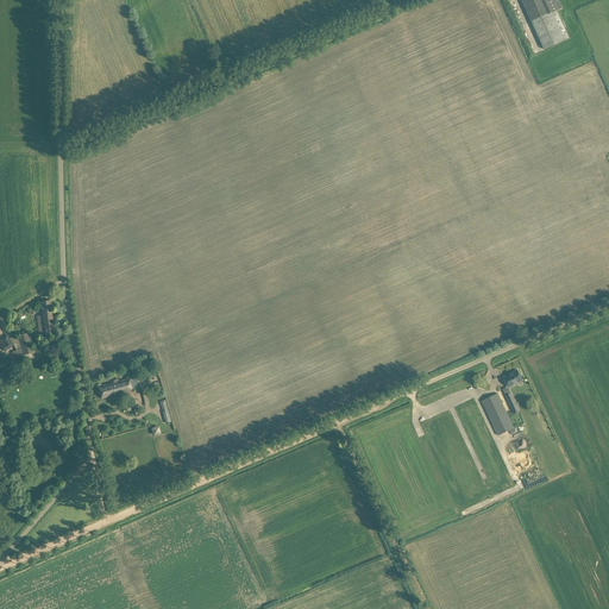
[(521,0),(532,22),(544,50),(570,38),(557,11),(563,8),(558,0),(521,0)]
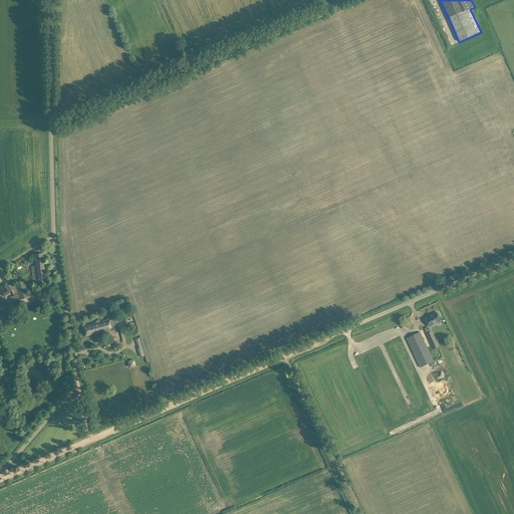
[(33,285),(41,284),(46,283),(43,254),(34,255),(35,262),(34,262),(35,266),(31,267),(32,272),(33,279),(30,280),(30,285),(33,285)]
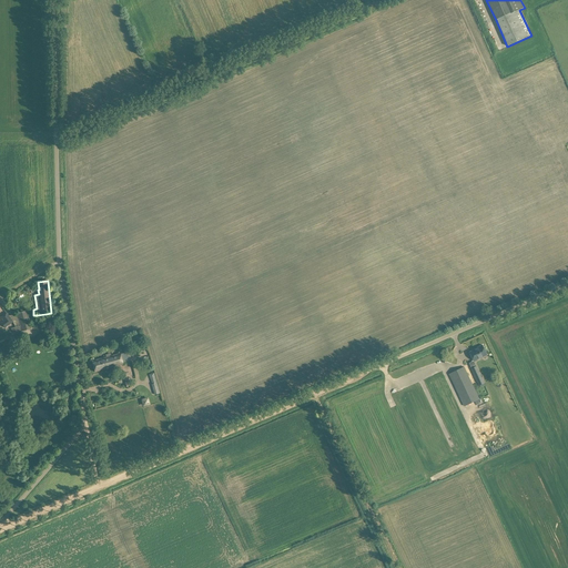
[(13,334),(31,328),(26,311),(17,314),(20,325),(16,326),(16,327),(11,328),(13,334)]
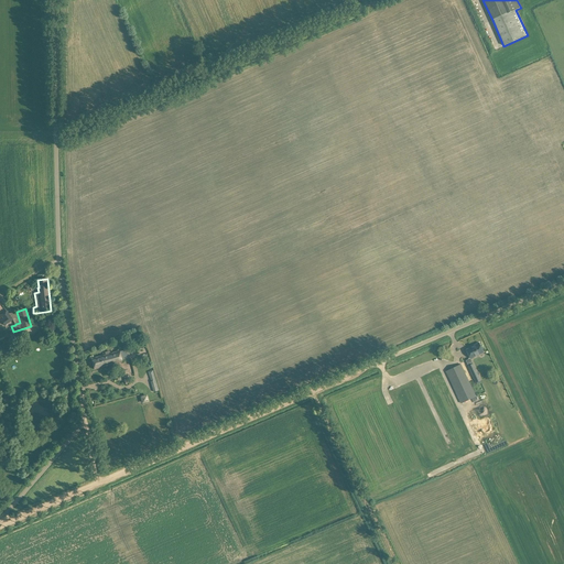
[(13,320),(6,311),(1,315),(4,318),(1,321),(4,325),(13,320)]
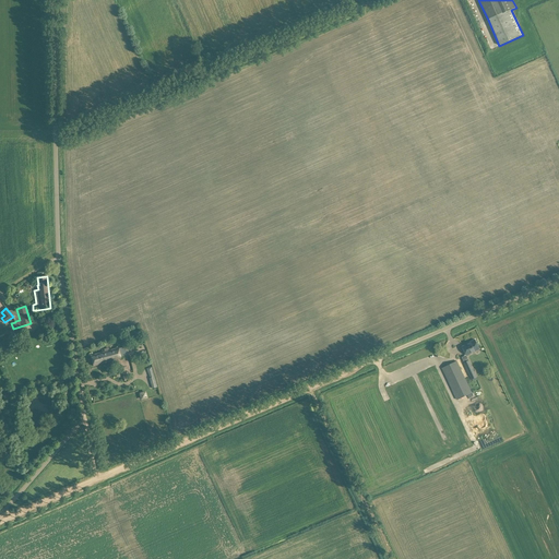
[(471,343),(462,346),(466,355),(479,349),(478,346),(477,343),(475,340),(470,342),(471,343)]
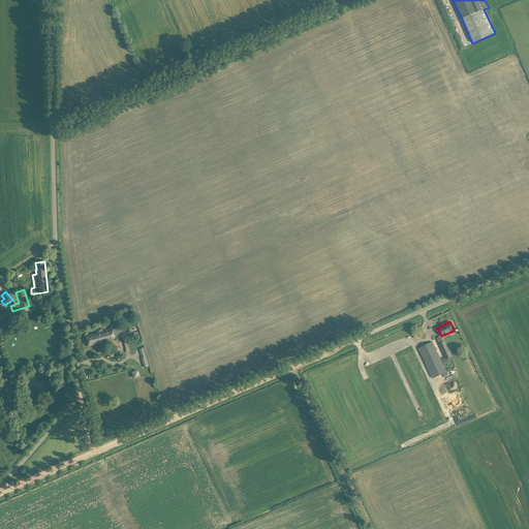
[(115,339),(115,338),(121,337),(118,329),(113,330),(112,329),(86,336),(88,346),(115,339)]
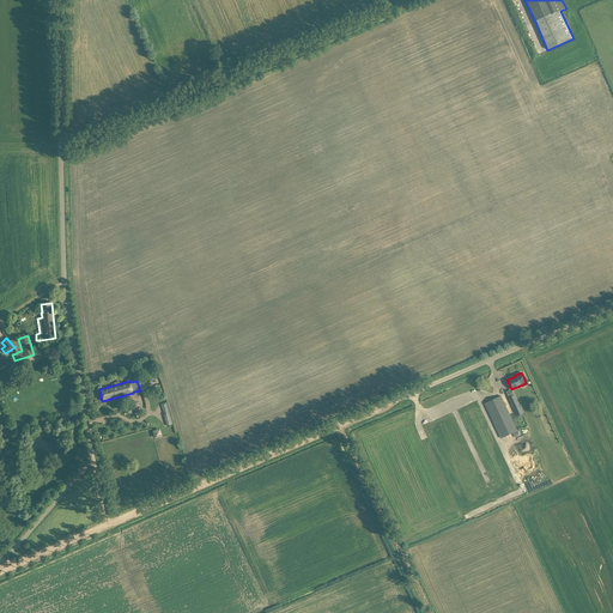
[(501,396),(485,404),(502,438),(517,431),(501,396)]
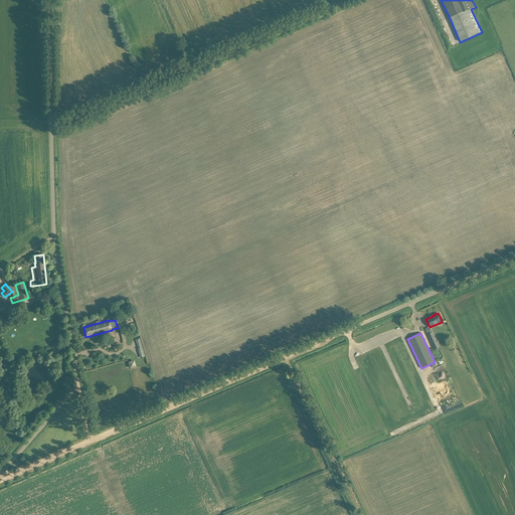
[(135,360),(128,361),(129,368),(136,366),(135,360)]
